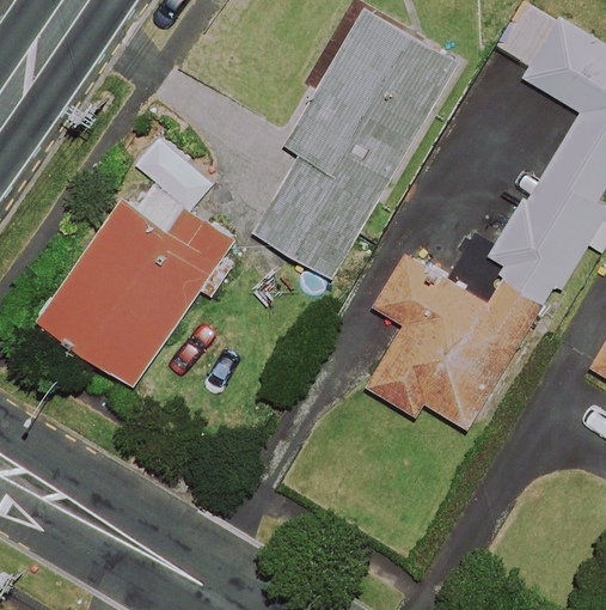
[(455,65),(363,10),(283,146),(304,158),(257,236),(329,278),(455,65)]
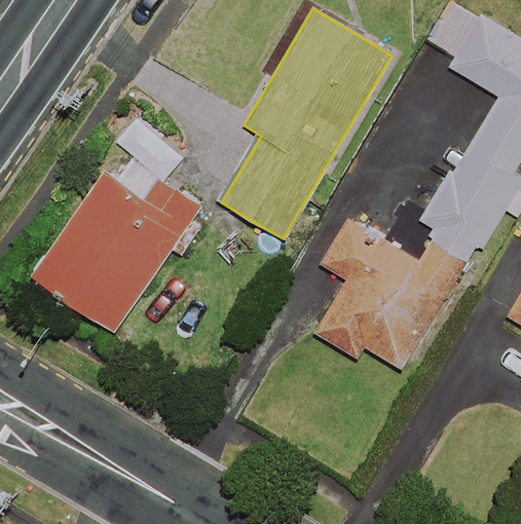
[(429,235),(469,259),(475,248),(484,254),(520,188),(520,178),(514,175),(520,161),(520,41),(477,16),(445,70),(495,99),(453,171),(448,167),(418,220),(433,228),(429,235)]
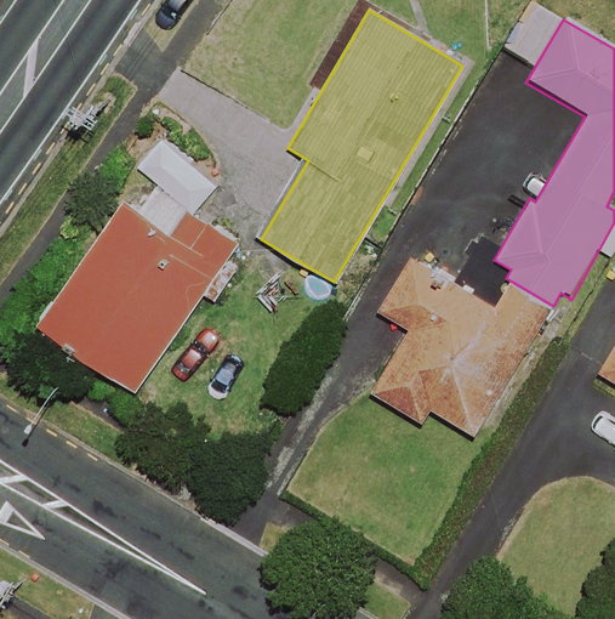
[(241,245),(140,180),(44,329),(140,391),(201,296),(206,300),(241,245)]
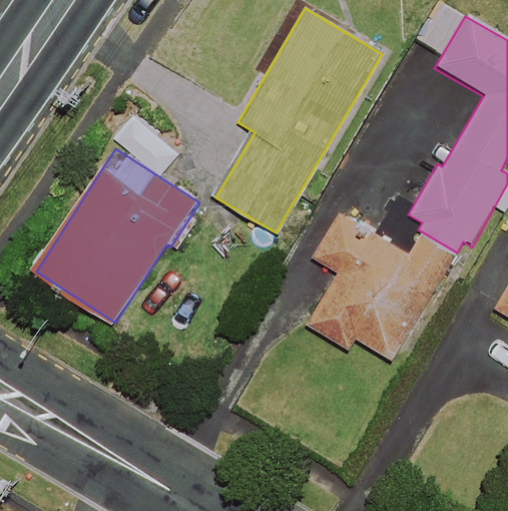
[(457,252),(418,229),(408,245),(345,209),(315,260),(339,274),(308,326),(348,350),(354,340),(393,363),(457,252)]
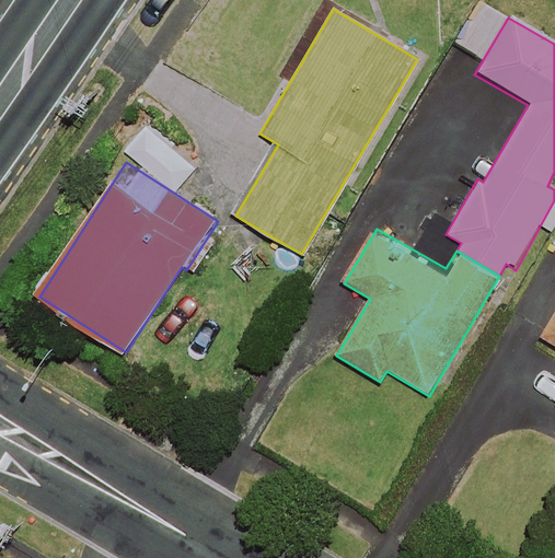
[(554,320),(545,336),(554,341),(554,320)]
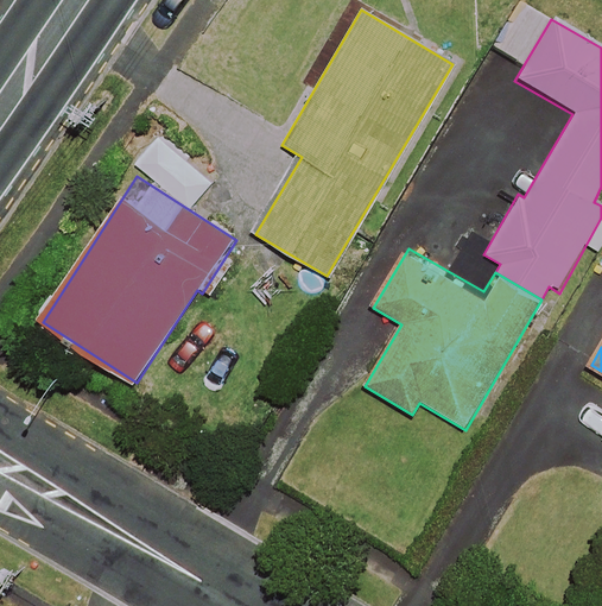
All buildings are outlined.
